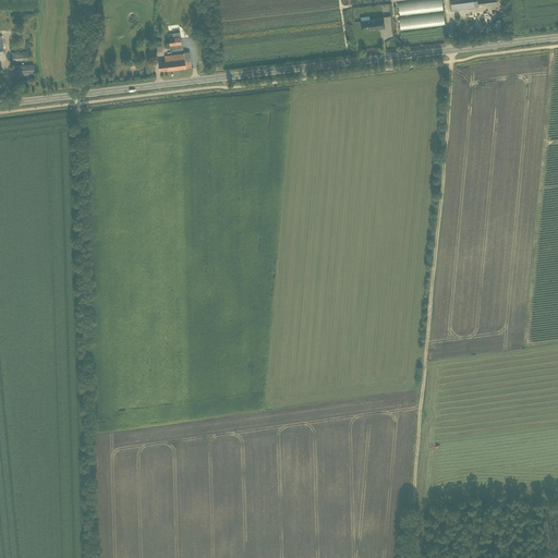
[(400,15),(444,10),(443,0),(416,0),(399,2),(400,15)]
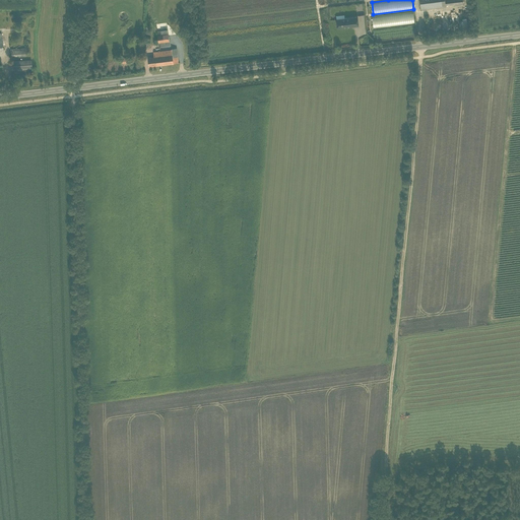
[(463,4),(462,0),(419,0),(420,9),(446,6),(446,4),(453,3),(454,5),(463,4)]
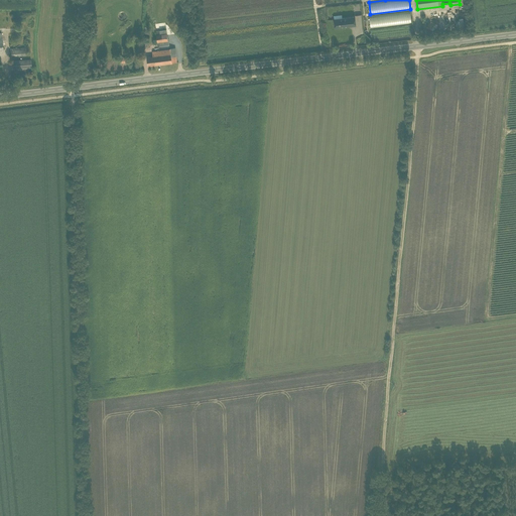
[(411,11),(370,15),(370,26),(412,23),(411,11)]
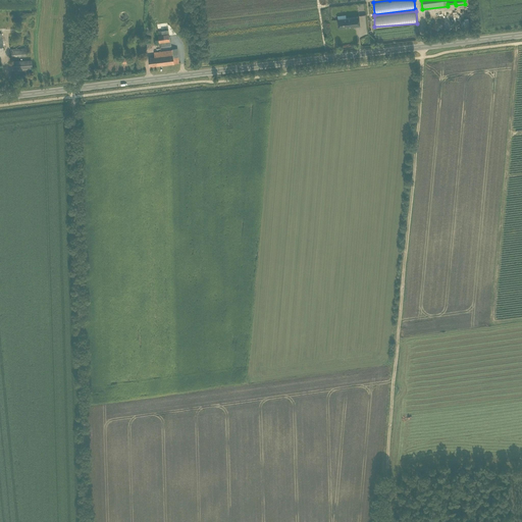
[(337,19),(338,29),(360,25),(359,16),(337,19)]
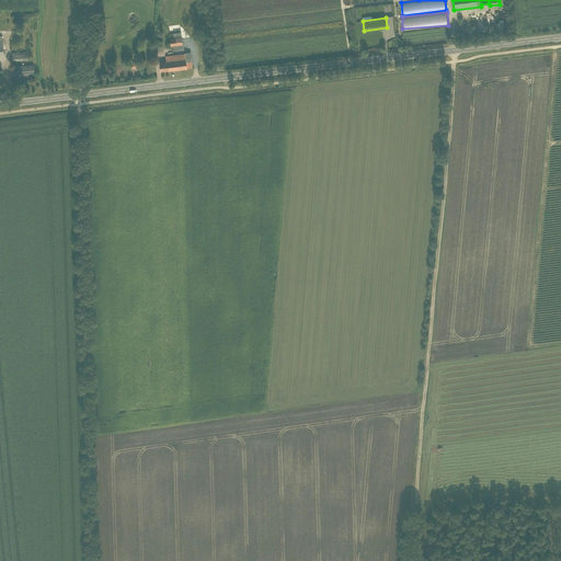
[(174,33),(170,34),(172,50),(183,48),(182,36),(174,37),(174,33)]
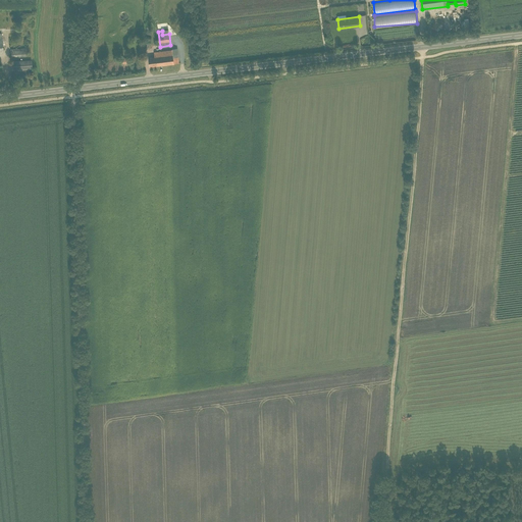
[(155,57),(149,58),(150,66),(178,63),(177,48),(172,49),(172,50),(154,52),(155,57)]
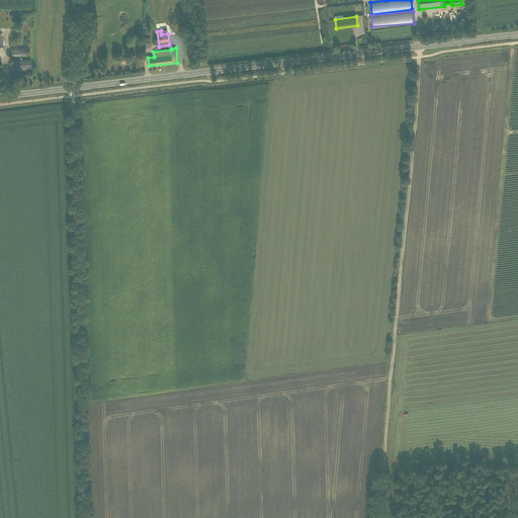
[(26,56),(25,49),(10,49),(11,57),(26,56)]
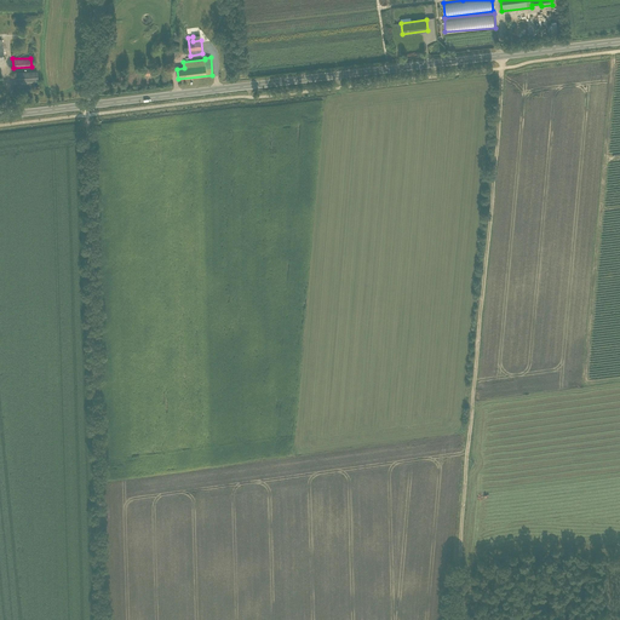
[(36,72),(13,73),(15,82),(38,81),(36,72)]
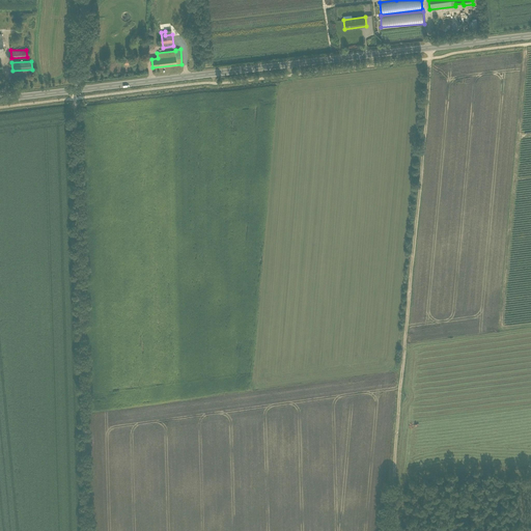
All buildings are outlined.
